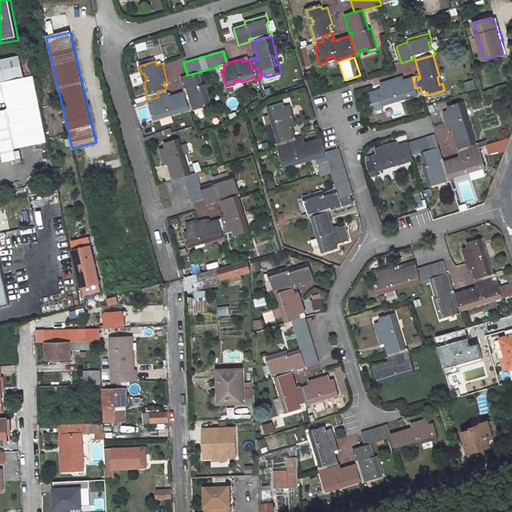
[(199,72),(187,75),(181,77),(184,88),(187,87),(188,90),(184,91),(189,109),(190,112),(196,110),(195,106),(202,103),(203,108),(212,105),(206,83),(203,84),(199,72)]
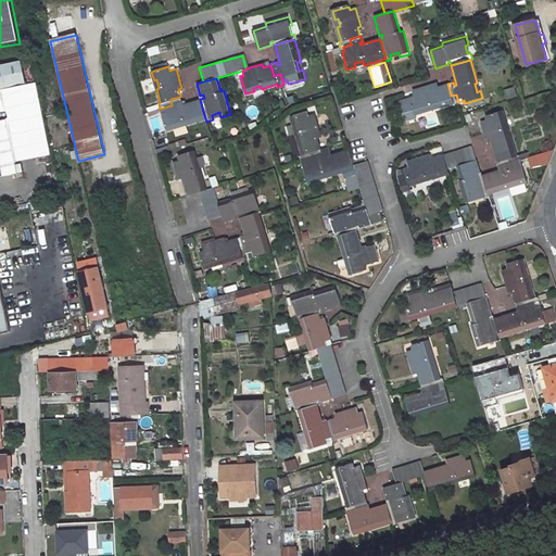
[(413,92),(414,98),(409,99),(412,103),(401,106),(406,122),(416,118),(416,115),(424,113),(422,111),(430,108),(431,111),(454,104),(454,108),(460,105),(458,102),(456,95),(451,96),(449,87),(434,90),(433,86),(413,92)]
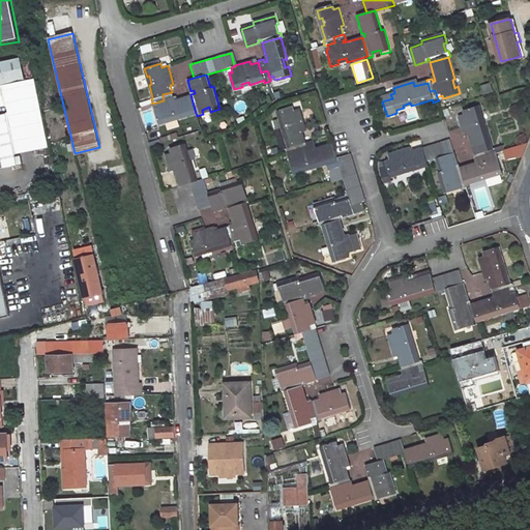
[(479,86),(481,93),(491,90),(489,83),(479,86)]
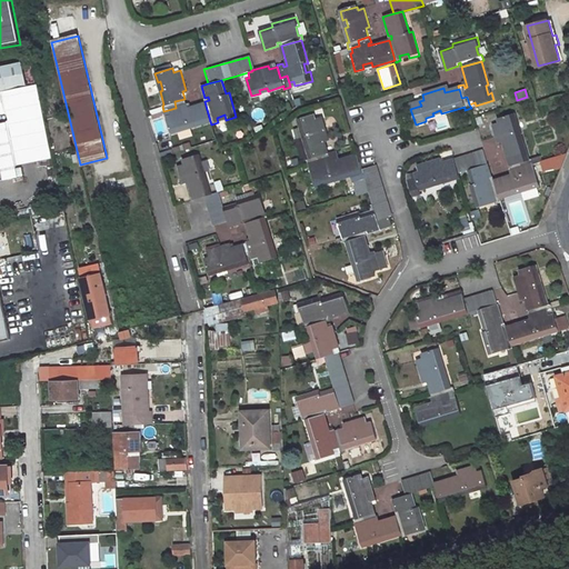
[(188,105),(187,98),(185,99),(175,101),(176,108),(168,110),(169,116),(166,117),(170,133),(180,131),(179,128),(186,126),(187,129),(210,121),(205,101),(185,108),(183,106),(188,105)]
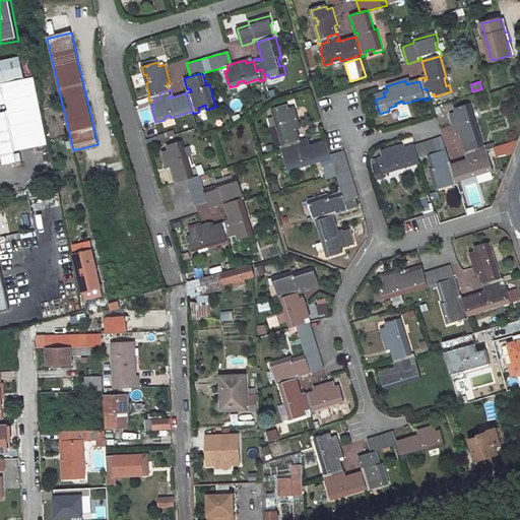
[(474,149),(475,154),(483,152),(488,151),(485,144),(483,145),(475,121),(473,121),(471,114),(473,113),(470,104),(454,109),(455,114),(451,115),(455,128),(457,127),(465,152),(474,149)]
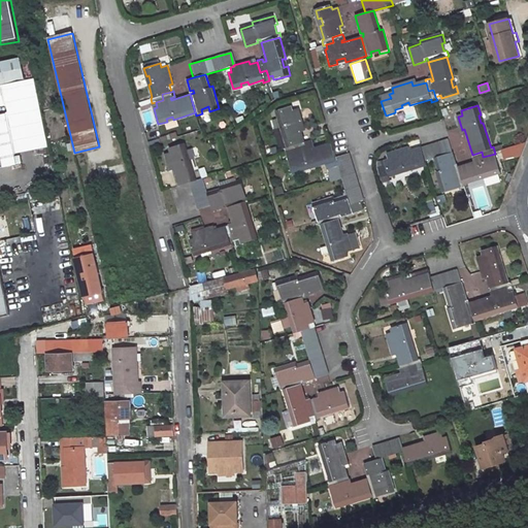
[(286,154),(289,153),(296,151),(294,144),(305,141),(301,129),(304,128),(298,108),(293,110),(292,106),(275,111),(277,120),(282,119),(284,126),(279,128),(286,146),(284,147),(286,154)]
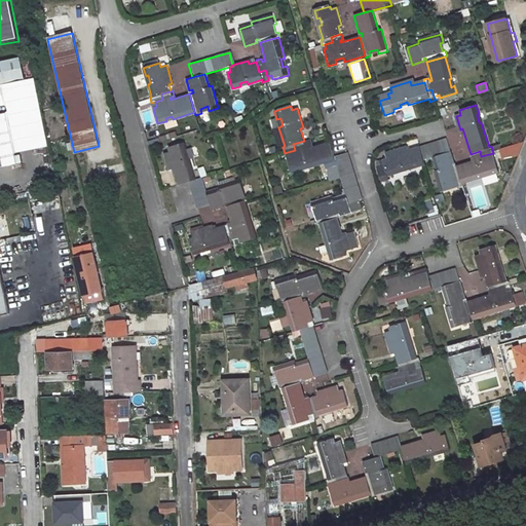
[(447,138),(419,147),(424,161),(433,158),(452,152),(447,138)]
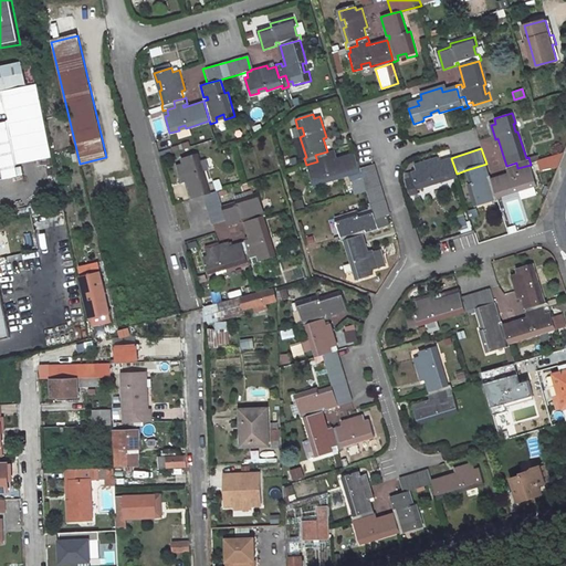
[(323,184),(322,179),(328,178),(329,181),(360,171),(359,167),(355,154),(327,161),(326,158),(331,157),(329,152),(327,152),(315,155),(317,161),(310,164),(311,167),(307,168),(313,187),(323,184)]
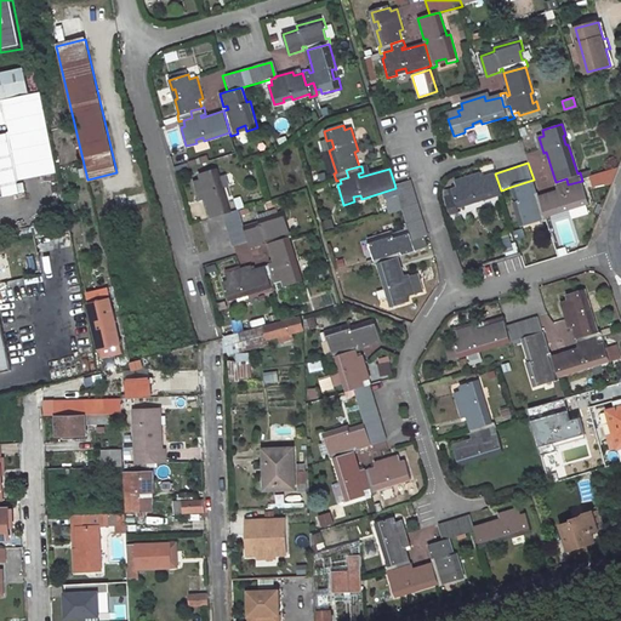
[(220,177),(217,167),(197,174),(198,178),(193,181),(198,197),(203,195),(209,218),(223,214),(229,212),(223,187),(218,187),(216,177),(220,177)]
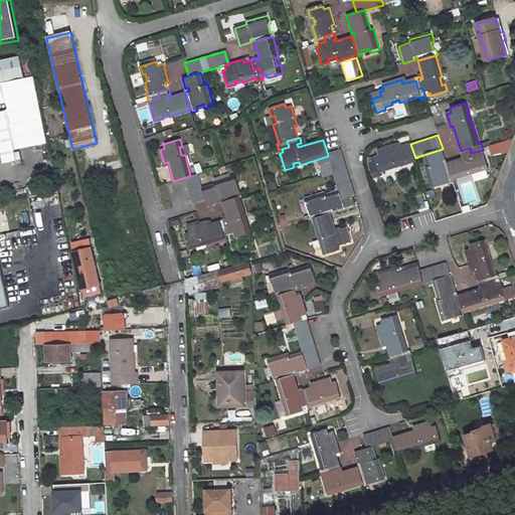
[(394,169),(416,162),(415,158),(410,144),(396,149),(395,145),(377,151),(378,156),(374,157),(375,162),(369,164),(373,179),(380,177),(379,173),(388,171),(386,167),(393,165),(394,169)]
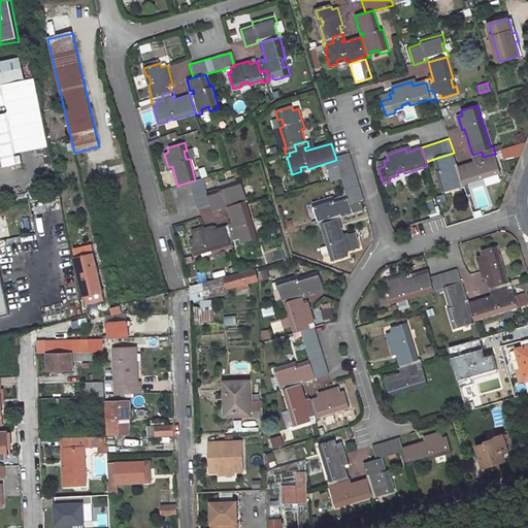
[(338,166),(342,178),(348,195),(350,203),(363,199),(350,152),(335,156),(336,160),(338,166)]
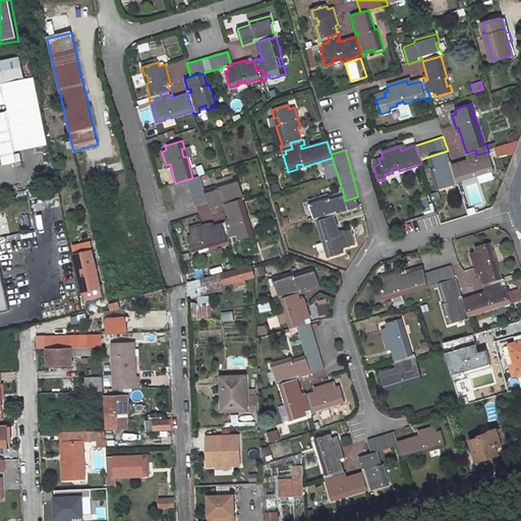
[(466,153),(464,153),(466,159),(470,158),(470,160),(453,166),(458,183),(478,177),(477,173),(484,171),(485,175),(495,172),(489,156),(485,157),(484,153),(476,155),(475,150),(466,153)]
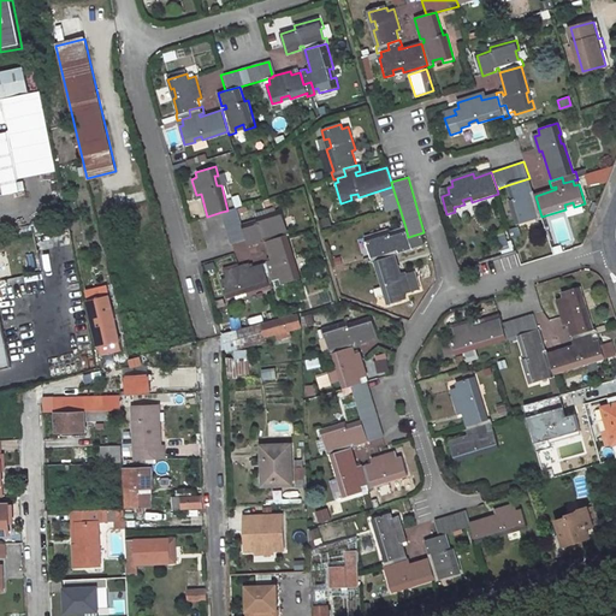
[(533,193),(529,178),(507,185),(511,201),(509,201),(517,226),(527,224),(526,220),(534,217),(535,221),(543,219),(542,217),(535,196),(531,197),(529,194),(533,193)]
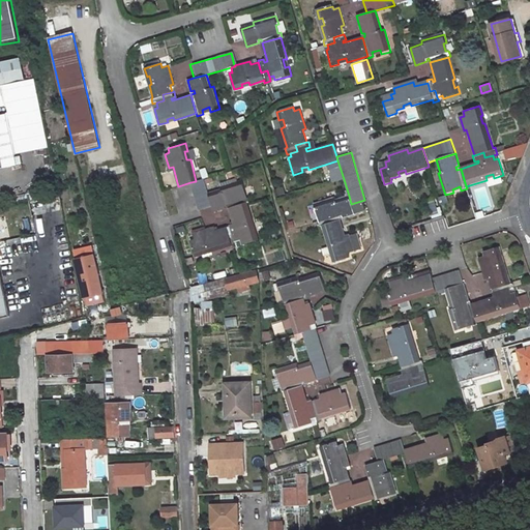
[(337,160),(328,164),(329,171),(340,167),(337,160)]
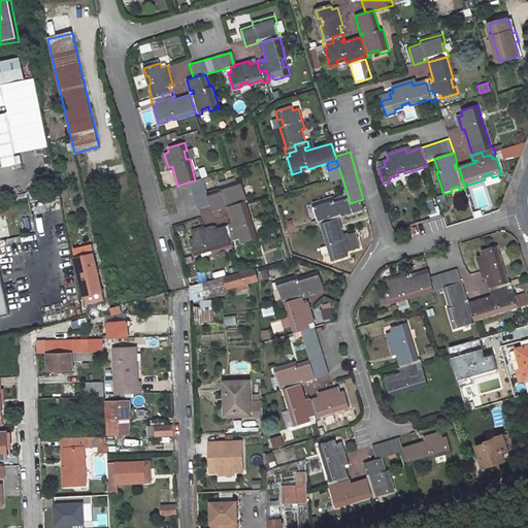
[(338,166),(328,170),(332,182),(342,178),(338,166)]
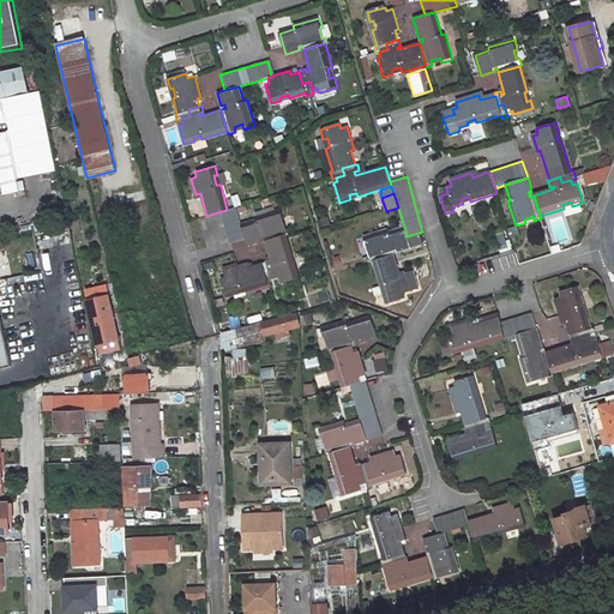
[(245,239),(240,223),(236,206),(227,210),(221,211),(230,244),(244,240),(245,239)]
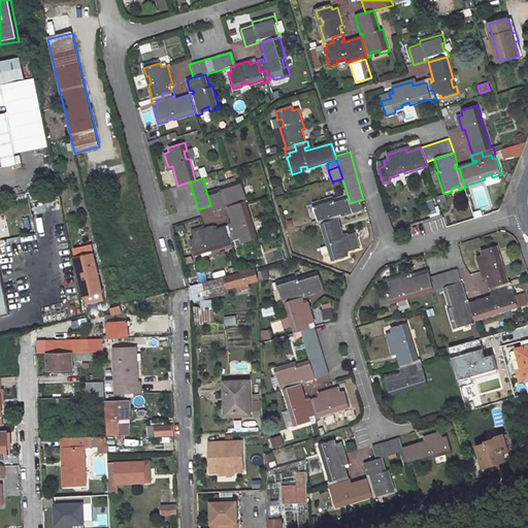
[(227,206),(246,201),(248,201),(245,195),(242,196),(240,190),(243,189),(241,179),(219,186),(220,189),(206,192),(210,205),(209,206),(211,211),(224,207),(223,205),(227,204),(227,206)]
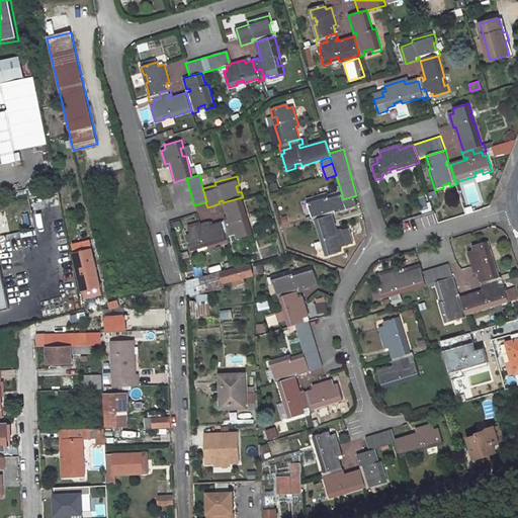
[(346,209),(343,199),(341,191),(328,195),(327,193),(306,199),(309,207),(311,206),(314,214),(321,212),(323,218),(333,214),(332,211),(334,211),(334,213),(346,209)]
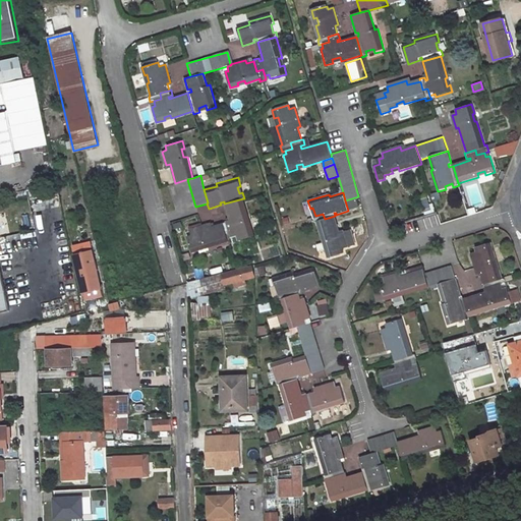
[(424,213),(430,210),(425,197),(419,199),(424,213)]
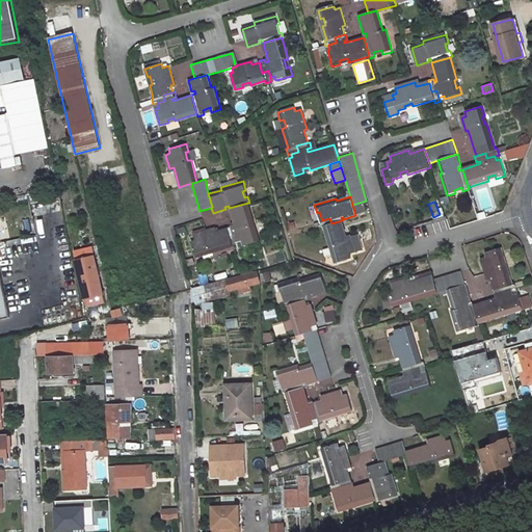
[(238,247),(237,243),(241,242),(242,245),(259,240),(257,232),(254,233),(251,225),(255,225),(248,203),(229,208),(235,228),(233,229),(235,236),(229,237),(232,246),(233,248),(238,247)]
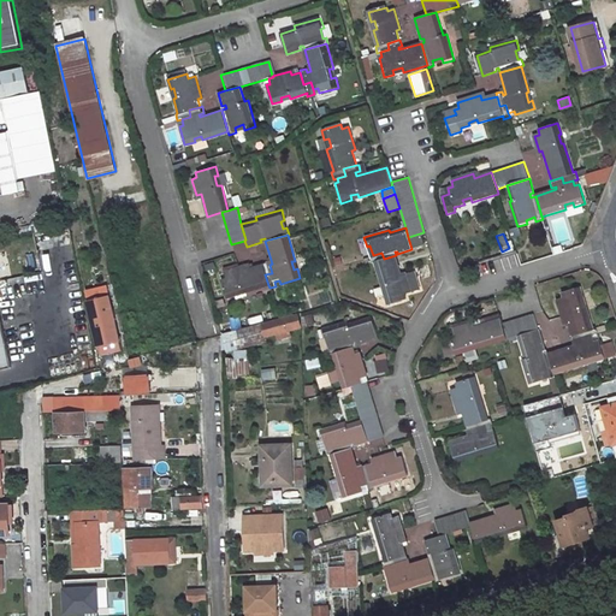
[(402,277),(398,262),(396,255),(384,259),(381,253),(373,255),(371,256),(372,262),(374,262),(381,286),(384,285),(388,295),(384,296),(386,306),(406,300),(404,295),(410,294),(406,277),(402,277)]
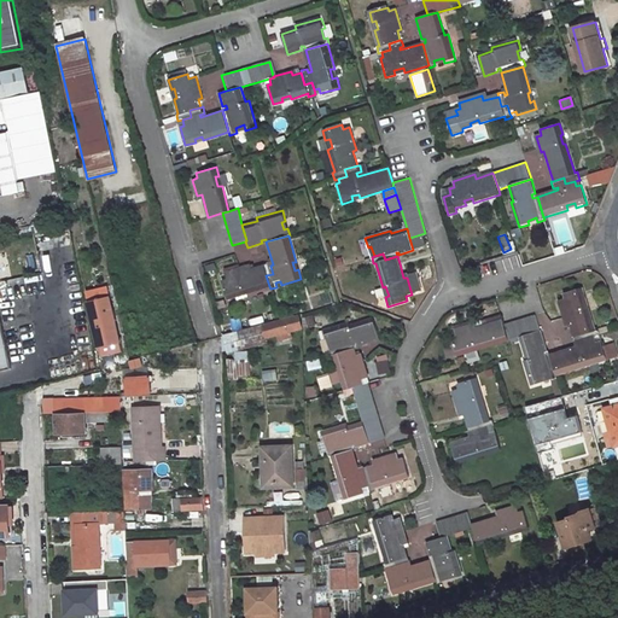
[(273,274),(270,266),(269,261),(263,262),(263,266),(246,270),(245,266),(223,272),(226,279),(221,280),(227,299),(237,296),(235,293),(243,291),(244,293),(269,286),(266,275),(273,274)]
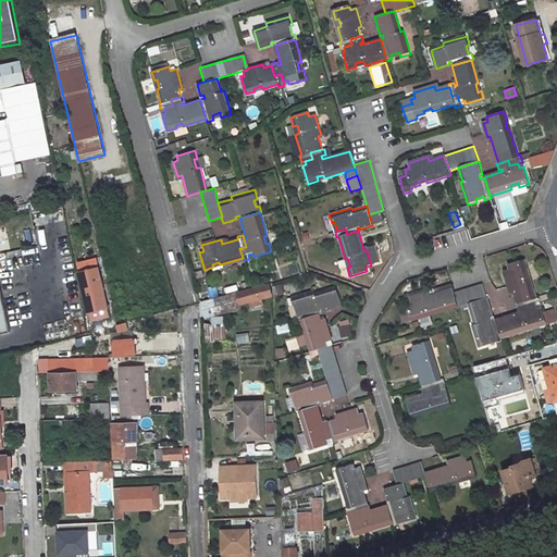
[(502,271),(508,289),(511,288),(516,301),(527,299),(529,305),(536,302),(541,301),(539,295),(535,295),(530,275),(525,276),(523,268),(527,267),(524,258),(506,263),(507,269),(502,271)]
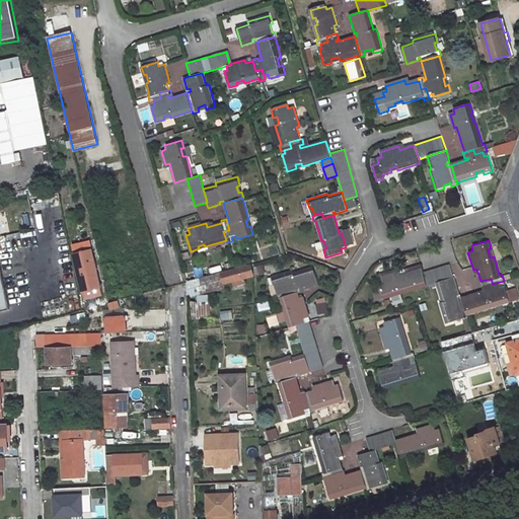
[(0,264),(0,309),(8,308),(0,264)]
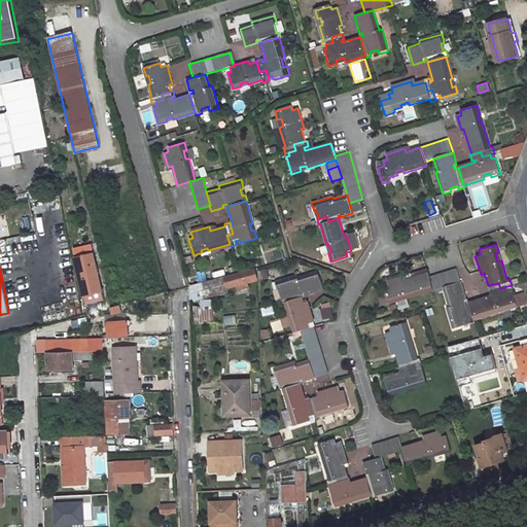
[(443,286),(460,281),(456,268),(428,276),(432,289),(443,286)]
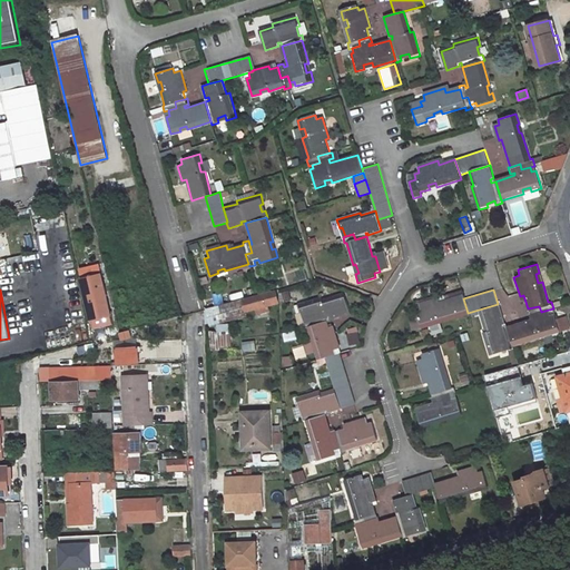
[(279,302),(276,292),(243,301),(246,311),(279,302)]
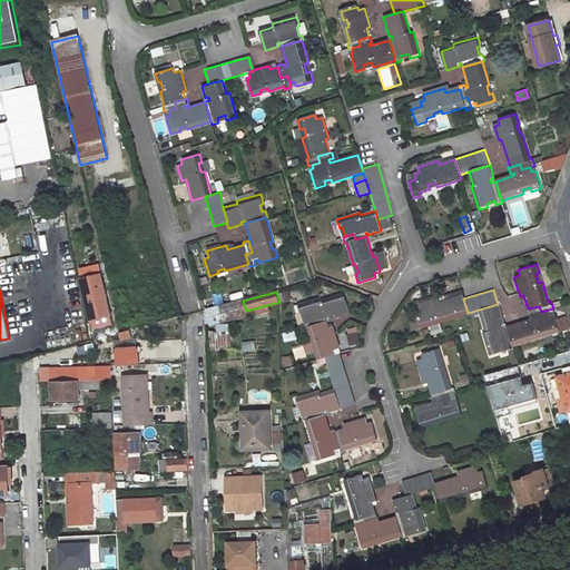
[(325,316),(328,315),(330,318),(349,312),(343,293),(321,298),(321,297),(297,303),(301,312),(303,311),(306,322),(314,318),(316,324),(327,322),(325,316)]
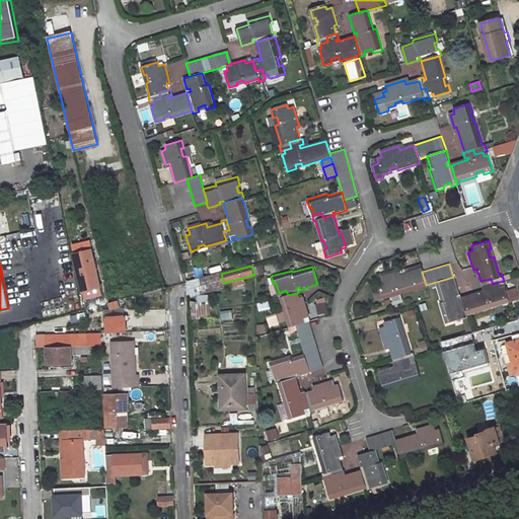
[(426,285),(422,272),(421,268),(394,276),(393,272),(380,276),(382,282),(378,283),(383,298),(391,295),(390,292),(397,290),(398,293),(426,285)]
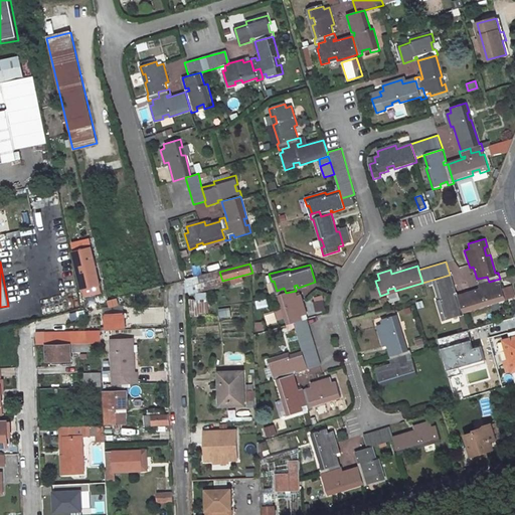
[(82,282),(90,280),(91,287),(84,289),(83,289),(89,310),(109,304),(109,300),(107,295),(105,295),(100,279),(94,281),(91,267),(79,270),(82,282)]
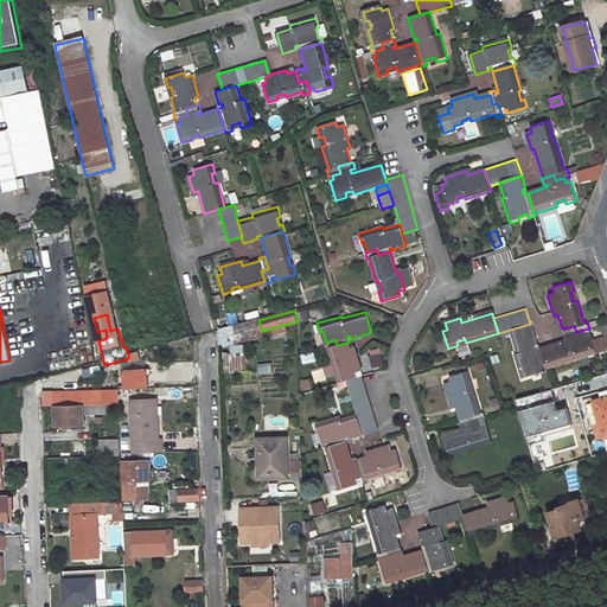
[(538,370),(545,368),(540,346),(535,347),(535,346),(537,345),(530,324),(510,330),(517,352),(513,353),(522,377),(531,375),(529,370),(537,368),(538,370)]
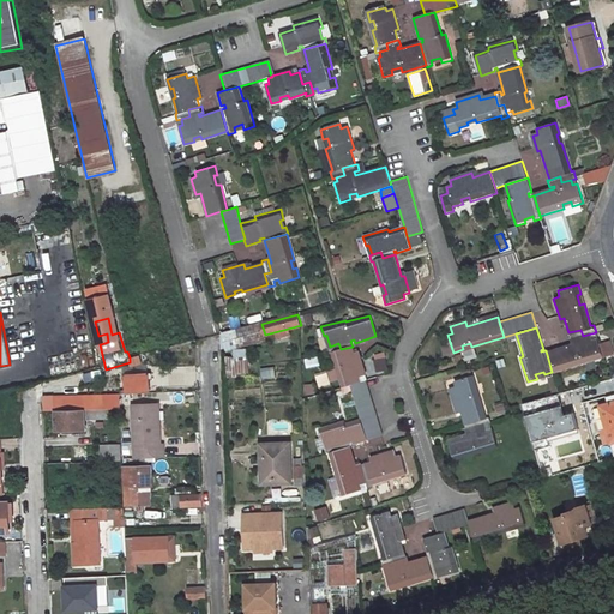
[(584,362),(583,359),(591,355),(593,360),(603,356),(597,337),(593,338),(591,333),(583,336),(581,330),(569,332),(567,333),(570,341),(573,339),(575,343),(546,350),(552,372),(584,362)]
